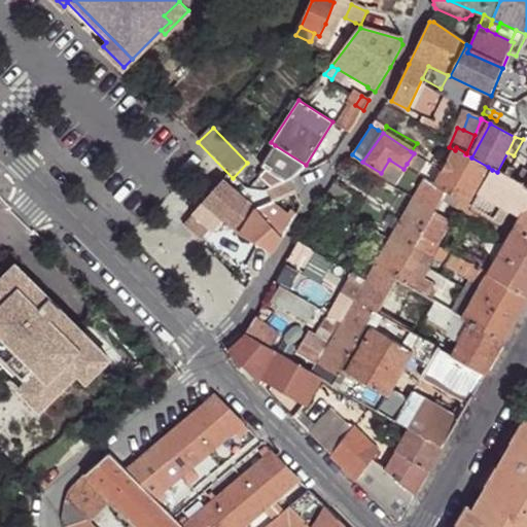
[(284,181),(290,179),(306,165),(275,145),(261,166),(267,169),(284,181)]
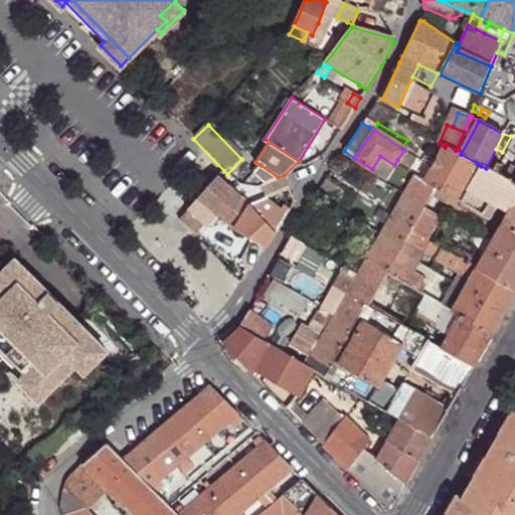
[(445,147),(433,169),(425,181),(437,187),(449,195),(457,198),(477,163),(461,154),(455,151),(456,150),(446,144),(445,147)]
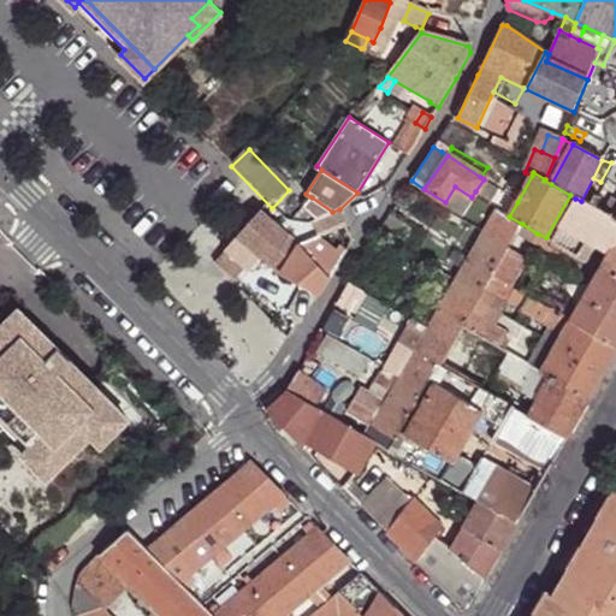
[(498,189),(484,179),(475,191),(491,201),(498,189)]
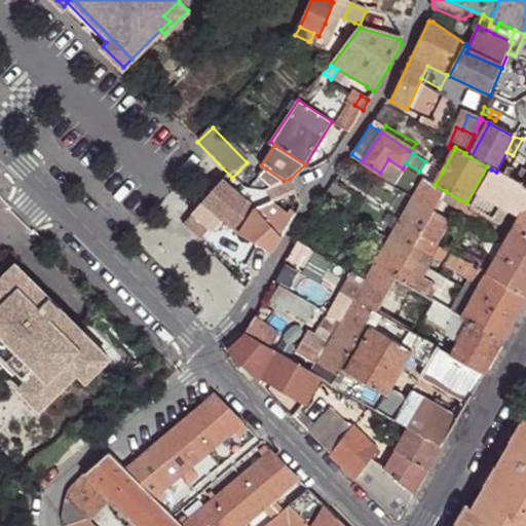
[(388,159),(380,173),(395,182),(403,168),(388,159)]
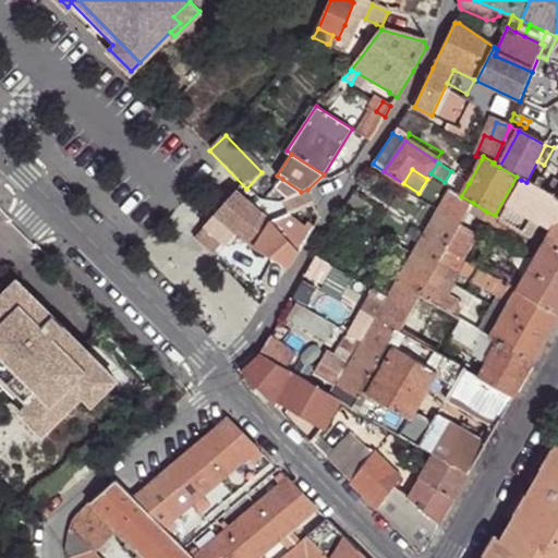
[(276,186),(291,197),(301,192),(282,179),(276,186)]
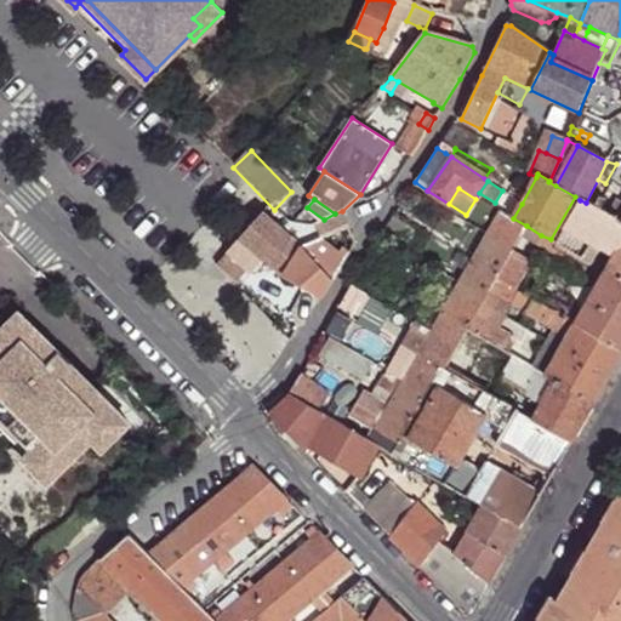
[(586,203),(580,200),(564,229),(590,244),(600,250),(602,248),(615,255),(620,245),(620,222),(609,216),(586,203)]
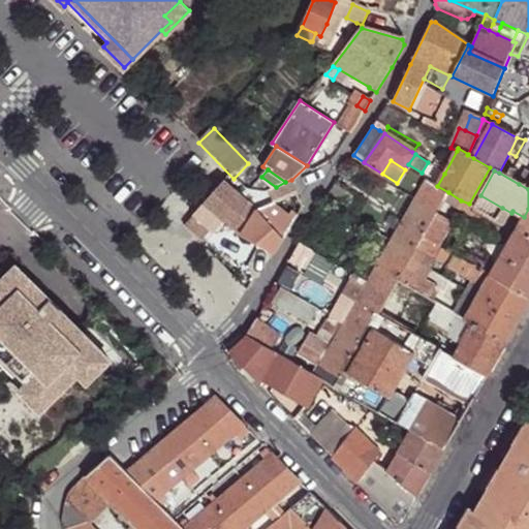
[(519,184),(528,189),(528,170),(528,173),(525,172),(519,184)]
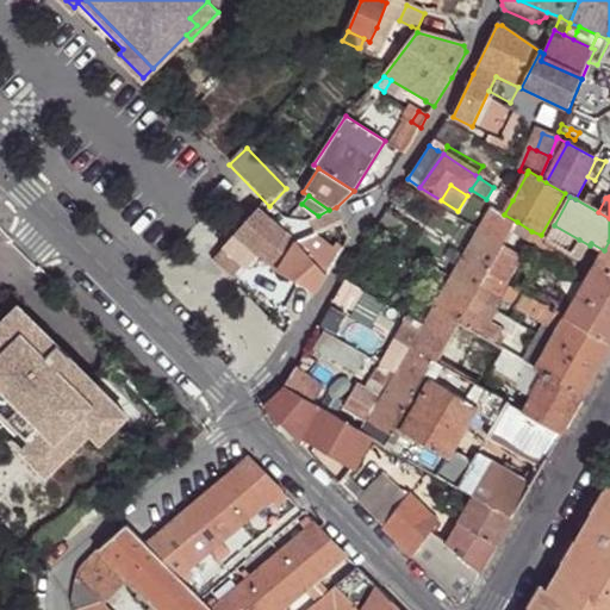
[(262,206),(225,244),(248,267),(261,254),(271,263),(291,234),(262,206)]
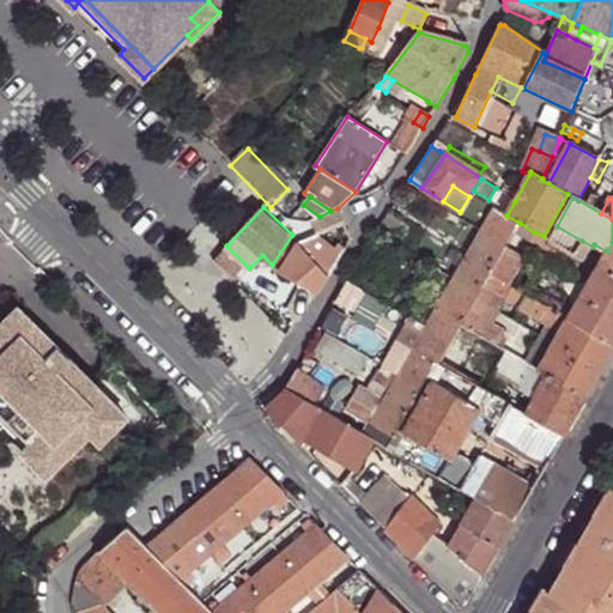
[(343,222),(338,208),(331,211),(320,217),(313,220),(319,234),(333,228),(343,222)]
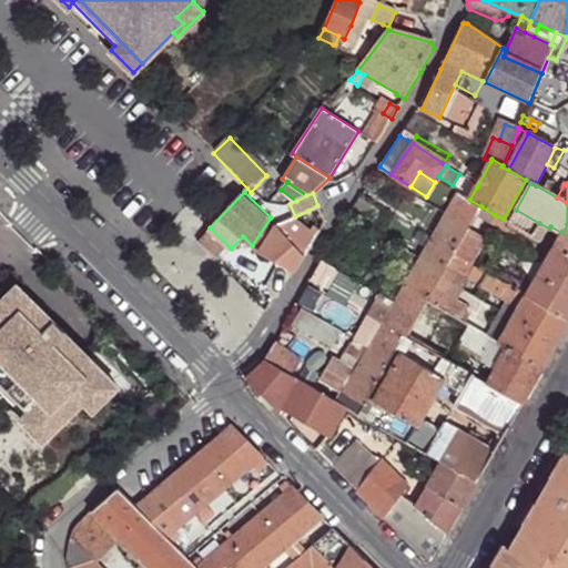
[(457,193),(445,214),(469,227),(482,206),(469,200),(457,193)]
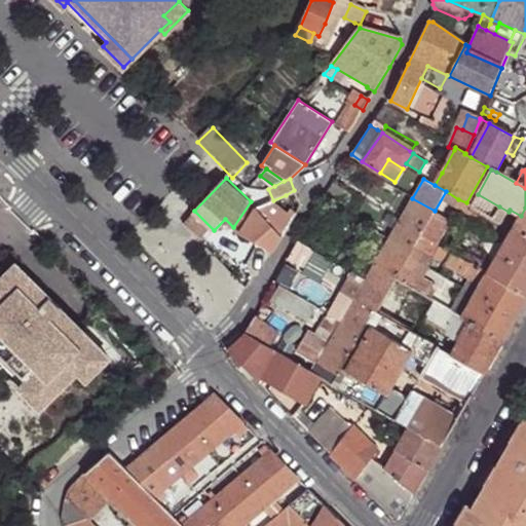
[(390,186),(385,182),(382,189),(386,192),(390,186)]
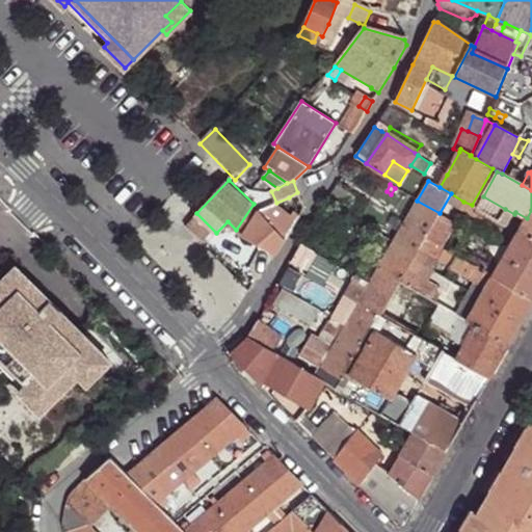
[(336,187),(326,202),(352,217),(362,203),(336,187)]
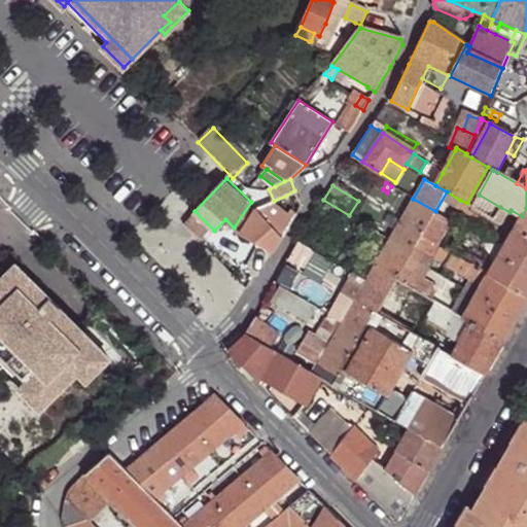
[(401,192),(391,186),(387,192),(397,199),(398,197),(401,192)]
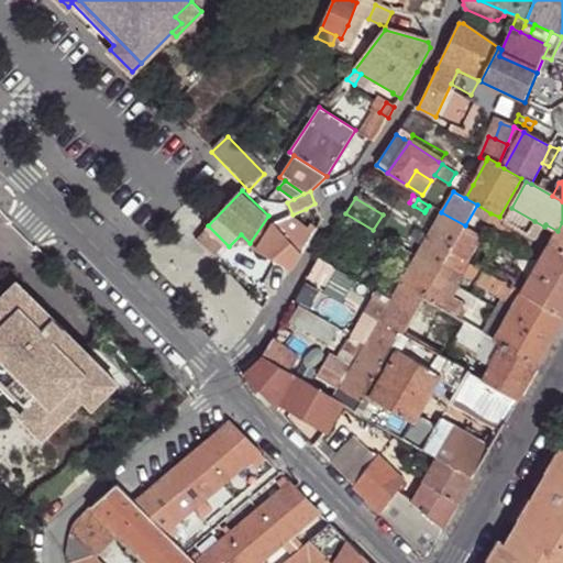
[(319,214),(315,203),(306,209),(309,219),(319,214)]
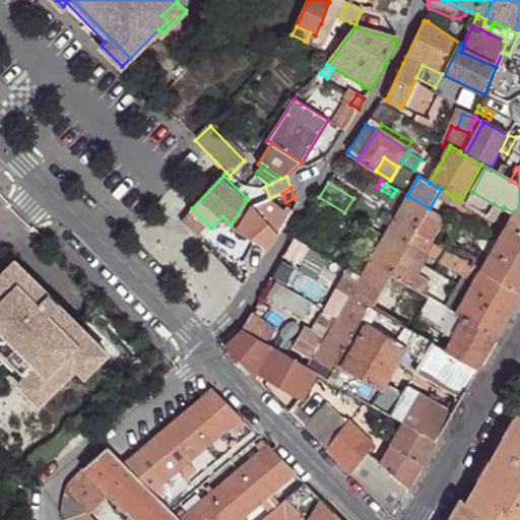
[(407,196),(396,190),(393,194),(405,201),(407,196)]
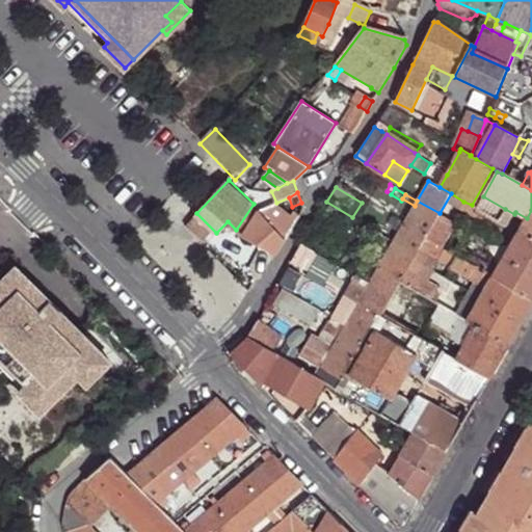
[(505,209),(483,196),(476,209),(482,212),(487,214),(499,221),(505,209)]
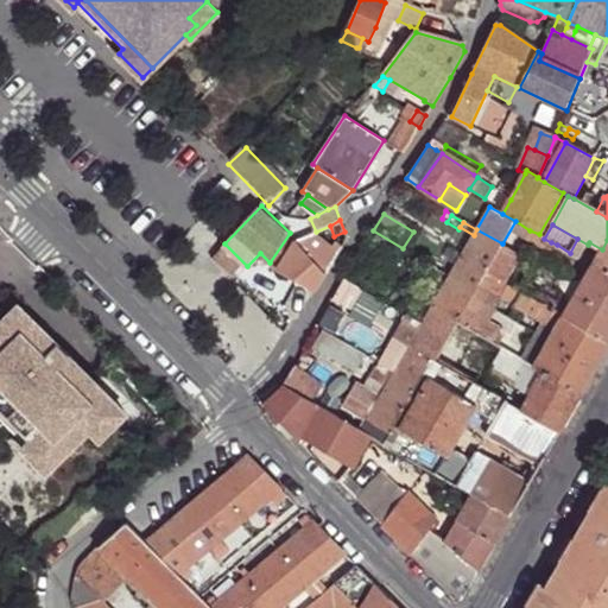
[(474,235),(450,278),(475,292),(486,273),(501,247),(502,244),(476,229),(474,235)]
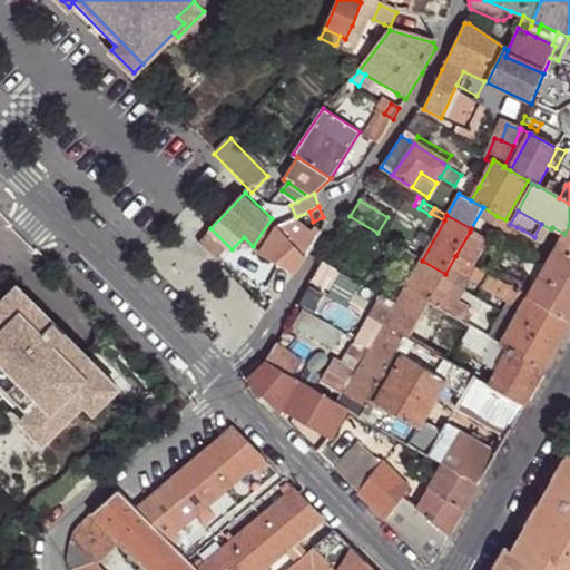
[(517,227),(510,224),(505,219),(497,216),(492,226),(512,237),(512,236),(517,227)]
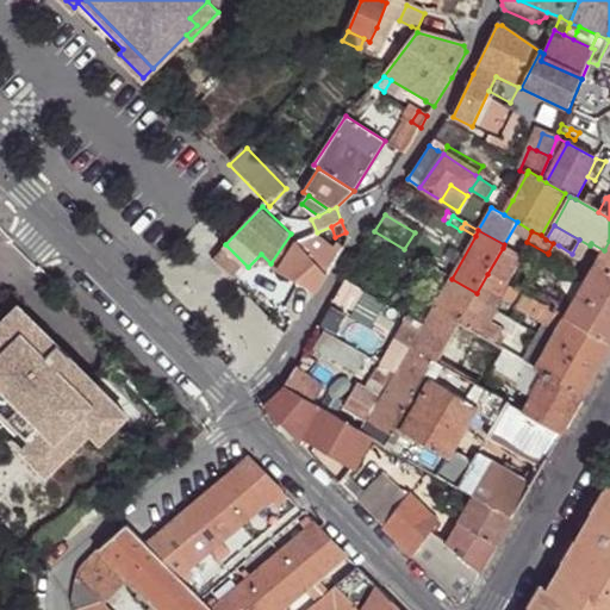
[(349,241),(346,232),(335,237),(342,253),(349,241)]
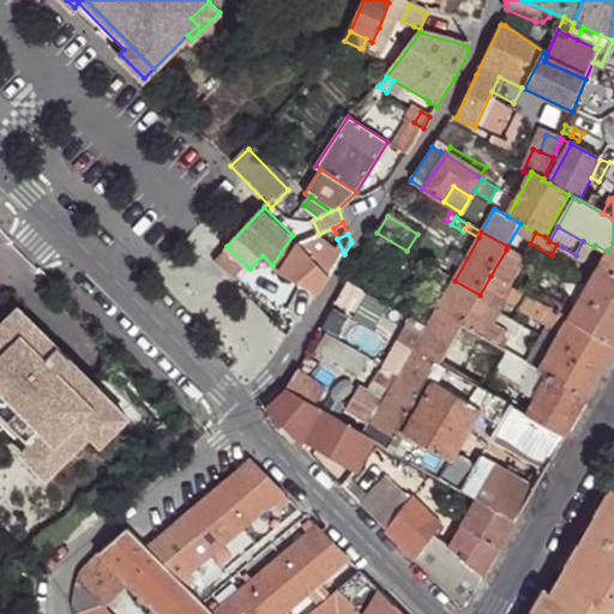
[(299,242),(293,235),(272,265),(281,272),(296,245),(299,242)]
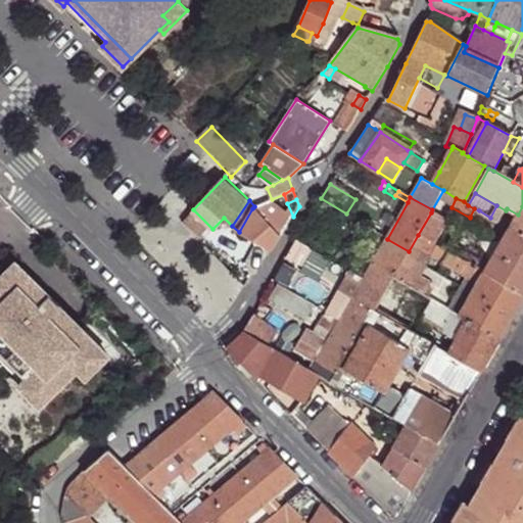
[(490,218),(498,223),(506,210),(496,205),(490,218)]
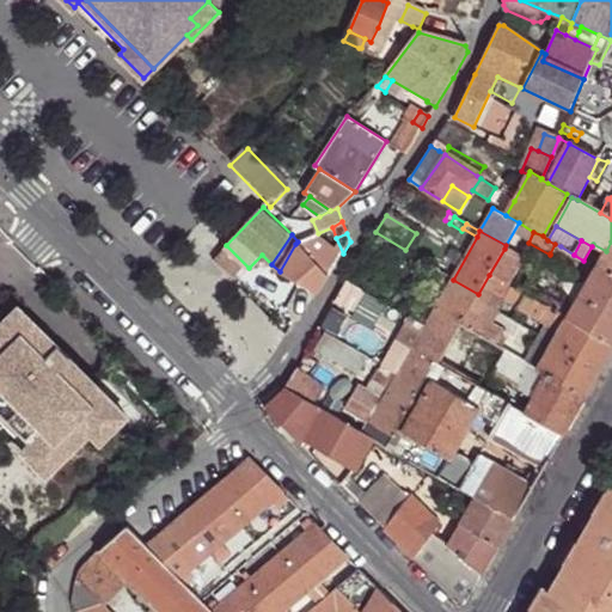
[(611,275),(611,242),(606,251),(597,268),(611,275)]
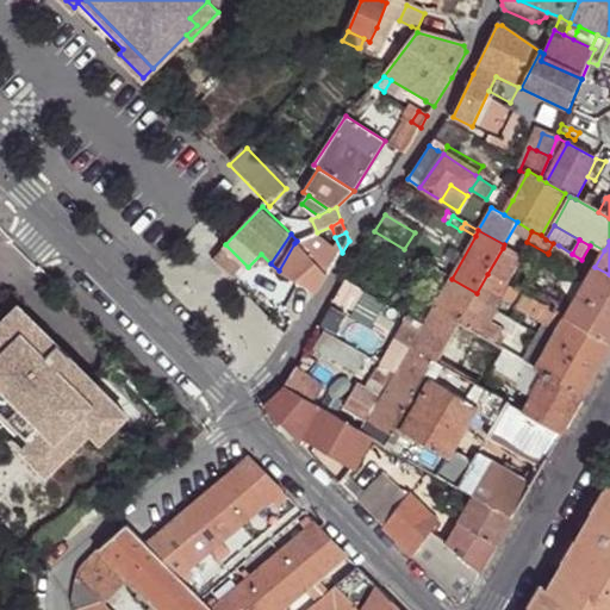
[(327,279),(294,243),(279,271),(315,293),(321,288),(327,279)]
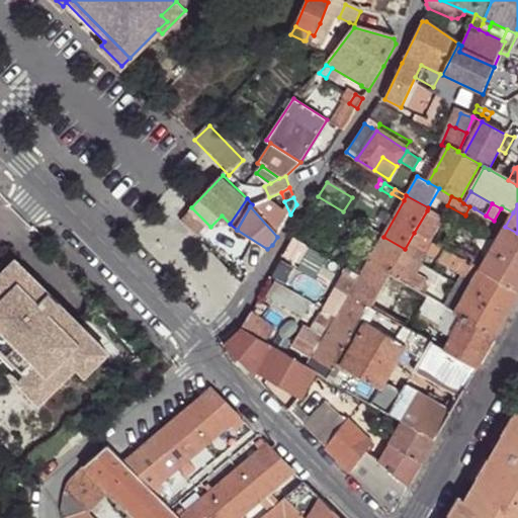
[(469,217),(475,208),(469,206),(465,214),(469,217)]
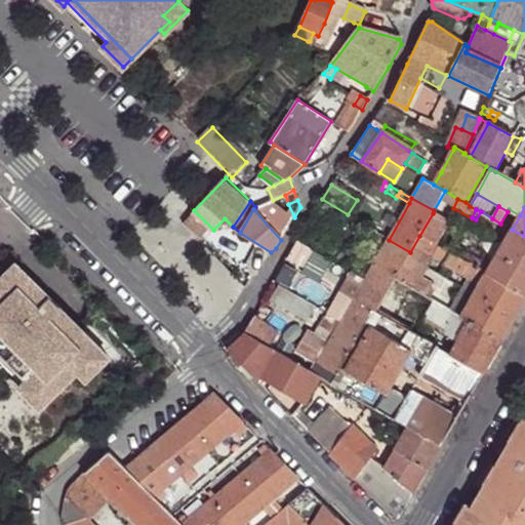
[(444,220),(433,213),(419,236),(432,242),(444,220)]
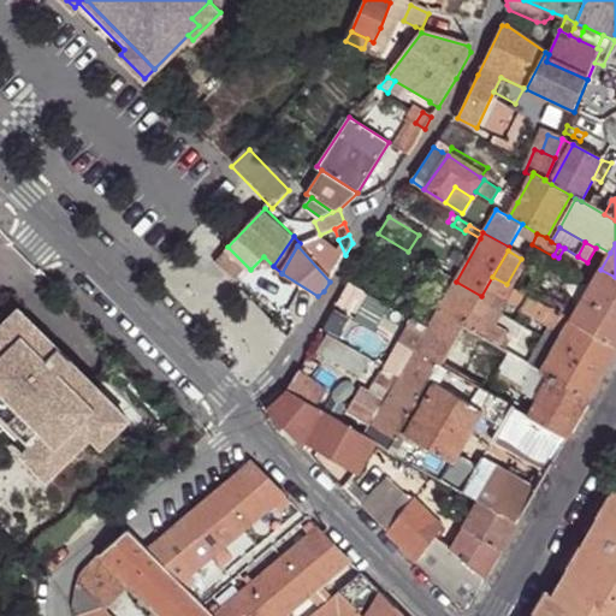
[(439,260),(433,268),(440,272),(443,266),(444,264),(439,260)]
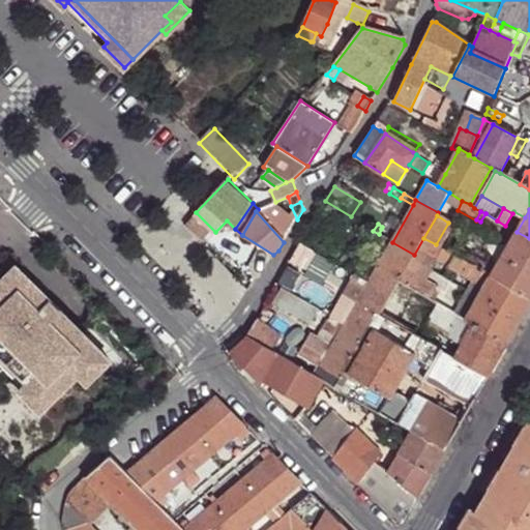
[(529,238),(517,232),(492,276),(529,297),(529,238)]
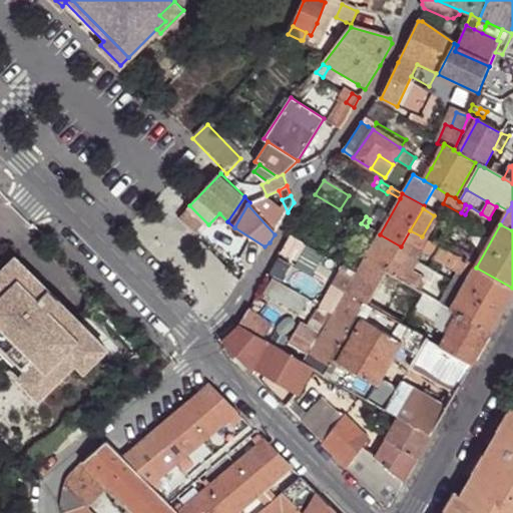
[(410,230),(401,246),(386,274),(400,282),(402,282),(408,271),(412,273),(425,251),(423,250),(428,239),(422,236),(410,230)]
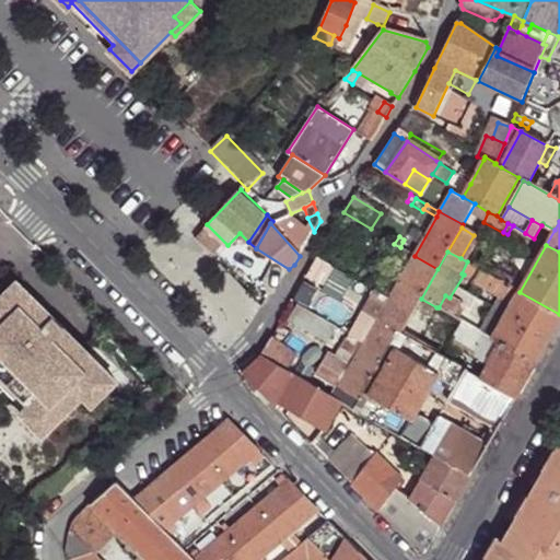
[(315,256),(312,264),(325,272),(329,264),(315,256)]
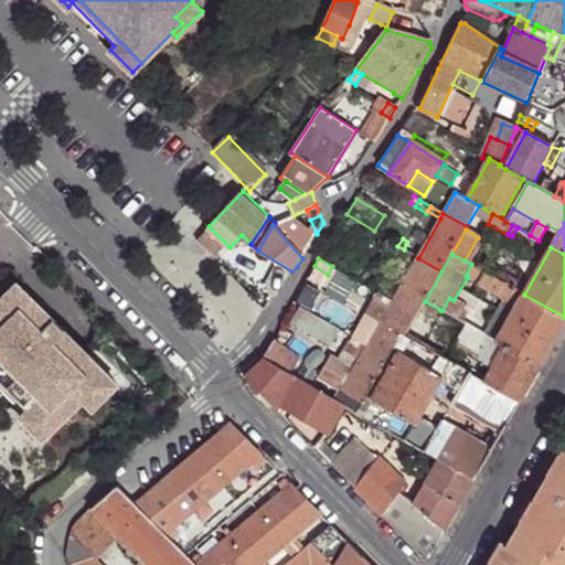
[(395,298),(393,302),(413,313),(416,316),(425,301),(441,272),(418,258),(395,298)]
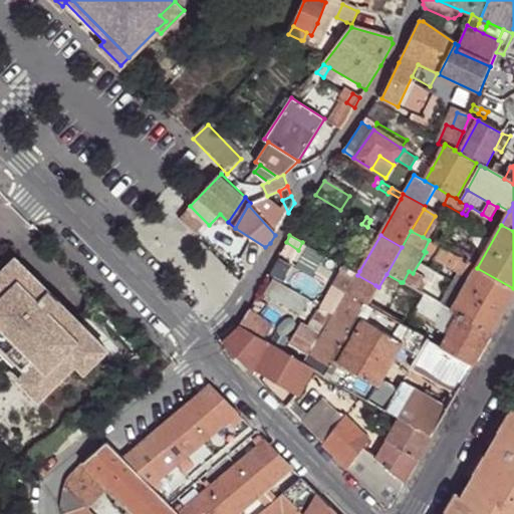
[(470,280),(477,268),(429,240),(424,251),(426,252),(435,258),(435,259),(457,272),(470,280)]
